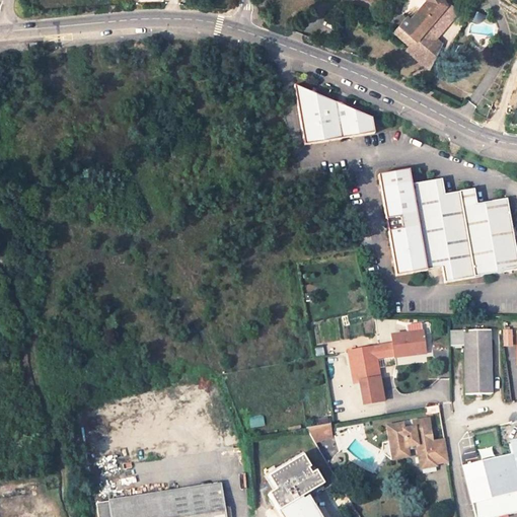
[(447,4),(444,0),(427,0),(413,17),(410,15),(402,24),(418,38),(412,46),(409,49),(429,67),(442,44),(426,29),(447,4)]
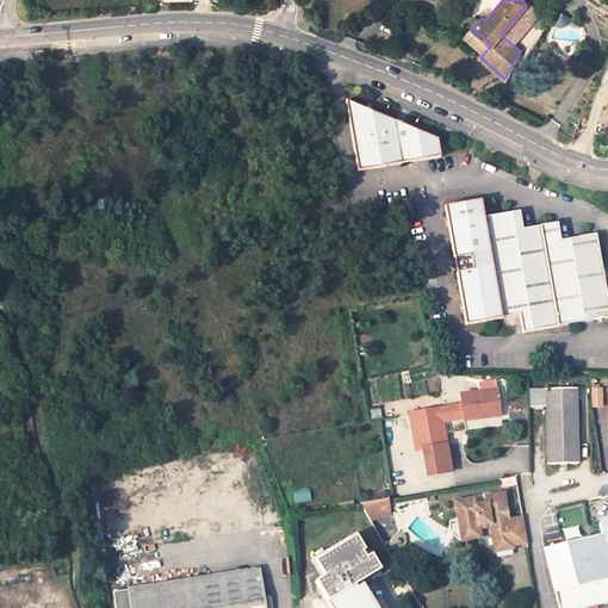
[(484,54),(491,44),(473,29),(465,37),(484,54)]
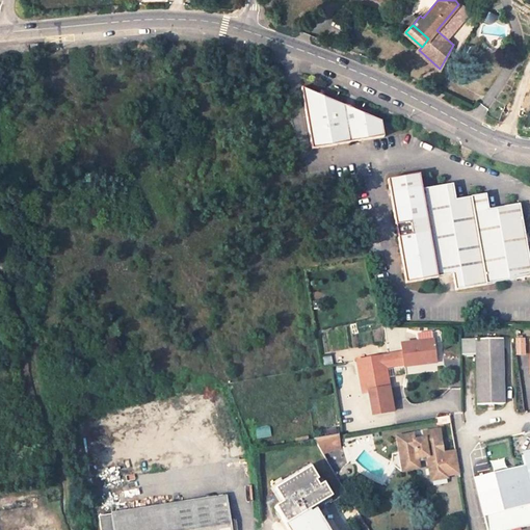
[(383,120),(303,86),(315,148),(387,135),(383,120)]
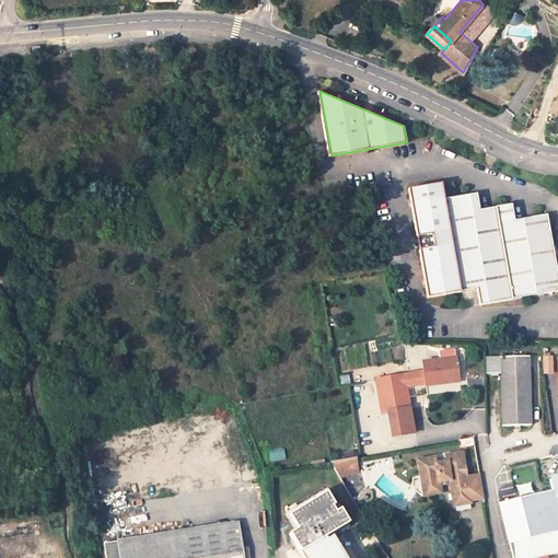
[(442,181),(410,187),(429,297),(478,288),(481,304),(557,289),(557,263),(548,212),(516,219),(513,202),(480,208),(478,192),(445,197),(442,181)]
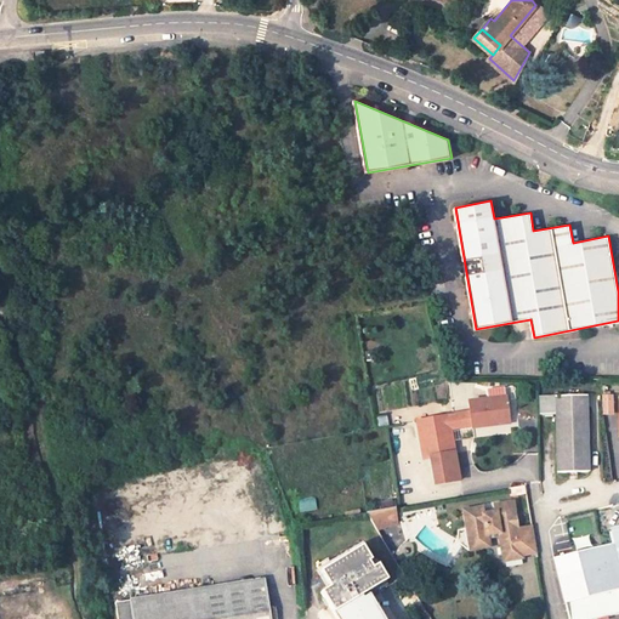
[(488,387),(489,397),(507,395),(506,385),(488,387)]
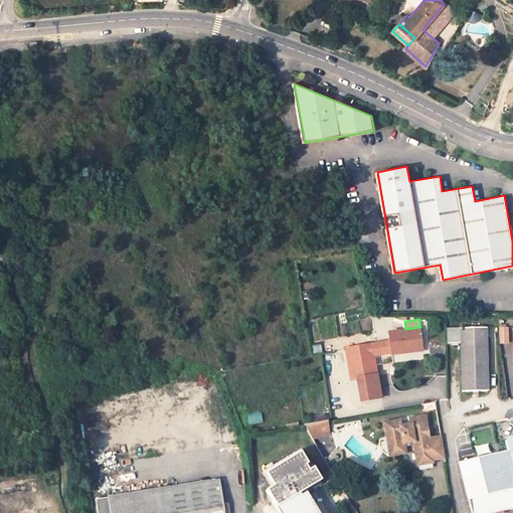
[(491,389),(487,326),(449,328),(450,342),(462,342),(464,390),(491,389)]
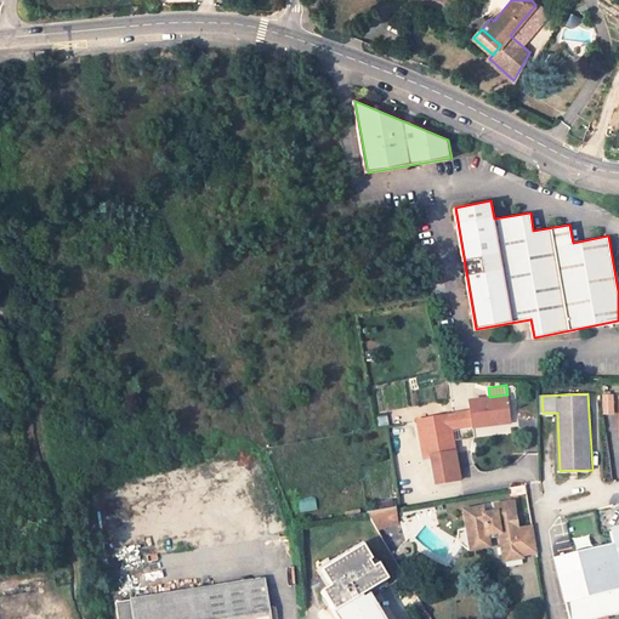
[(602,393),(603,412),(613,410),(612,393),(602,393)]
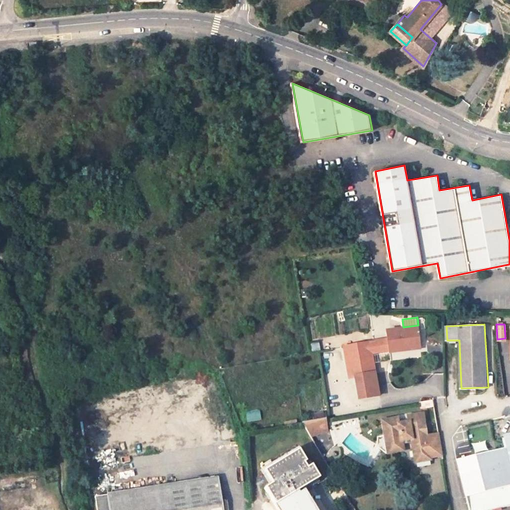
[(421,347),(418,325),(403,327),(389,328),(390,338),(371,341),(346,345),(350,376),(364,374),(375,372),(373,351),(391,347),(391,350),(421,347)]
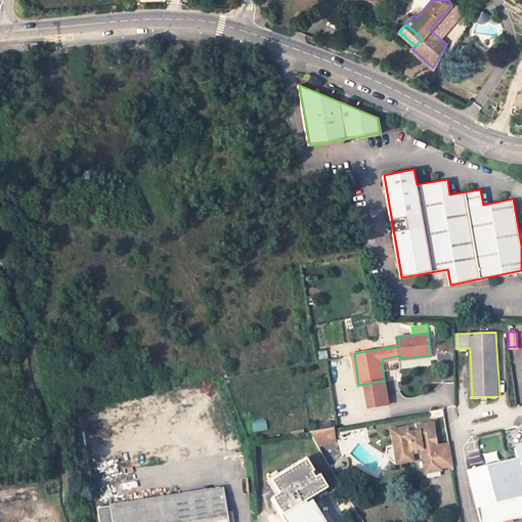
[(384,381),(373,383),(376,407),(387,405),(384,381)]
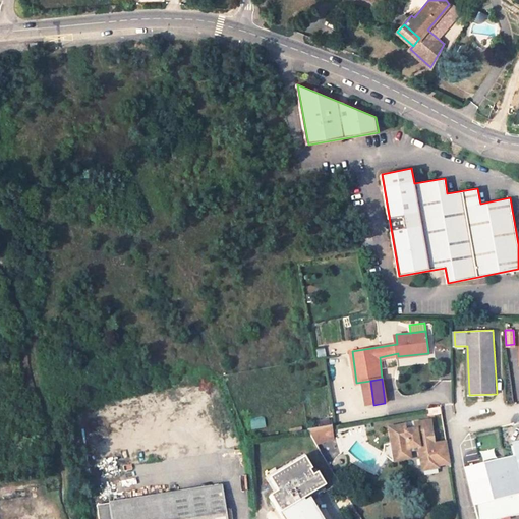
[(406,423),(391,425),(393,442),(395,442),(397,456),(408,455),(406,447),(419,445),(423,468),(439,465),(435,441),(430,442),(428,429),(433,428),(431,419),(416,422),(417,428),(407,429),(406,423)]
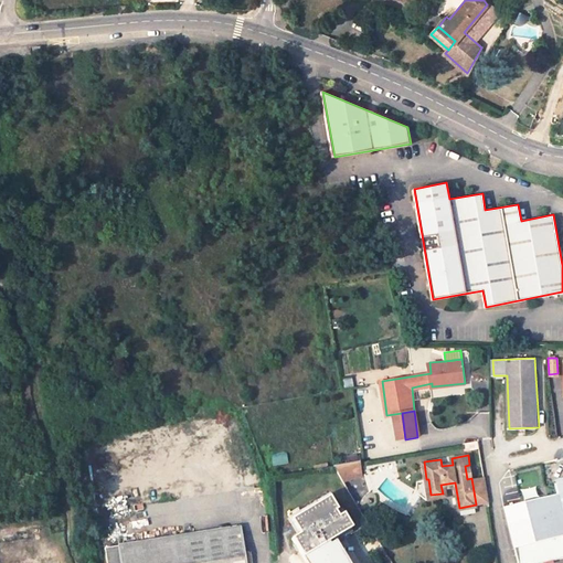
[(361,459),(335,464),(346,480),(364,475),(361,459)]
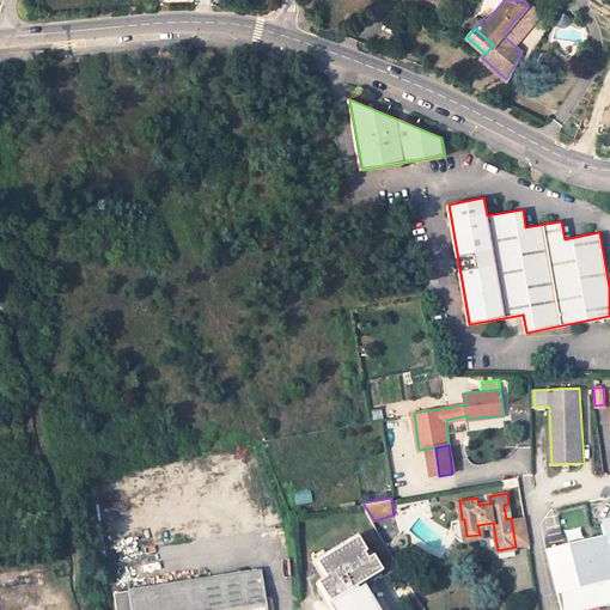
[(526,516),(511,518),(516,547),(531,544),(526,516)]
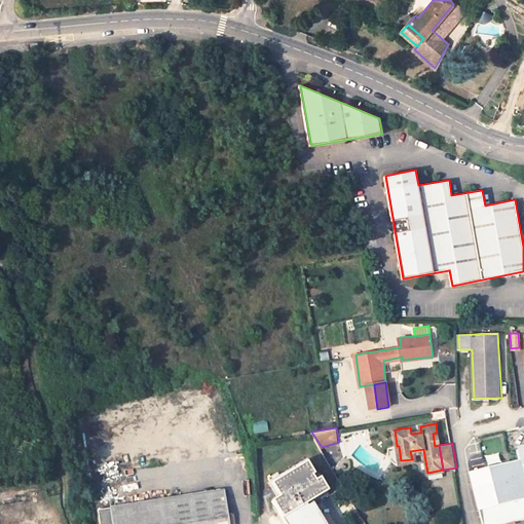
[(523,466),(521,457),(471,470),(480,509),(481,509),(523,498),(523,466)]
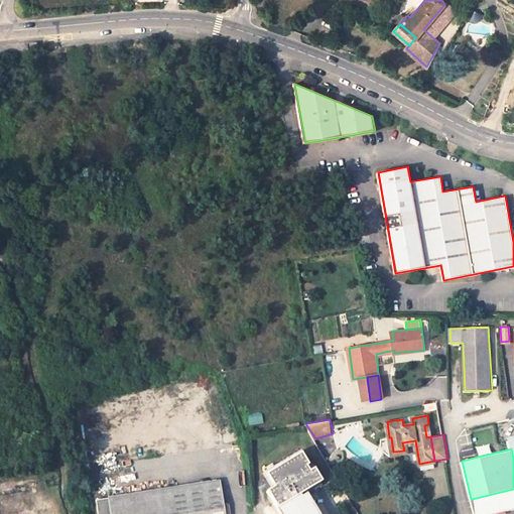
[(268,490),(278,507),(307,490),(324,480),(316,467),(311,470),(308,465),(310,464),(303,452),(277,467),(274,462),(265,467),(275,485),(268,490)]
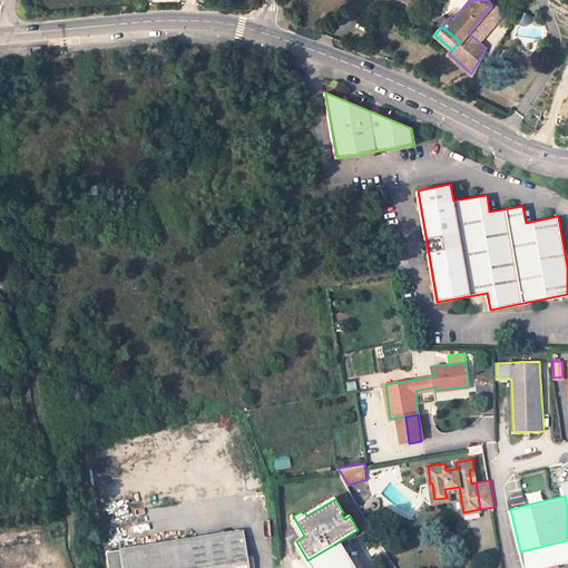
[(251,567),(245,529),(108,550),(110,567),(251,567)]
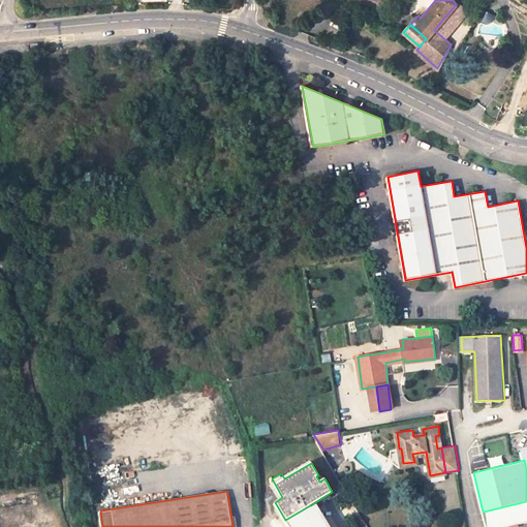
[(487,526),(501,526),(526,520),(526,501),(484,512),(487,526)]
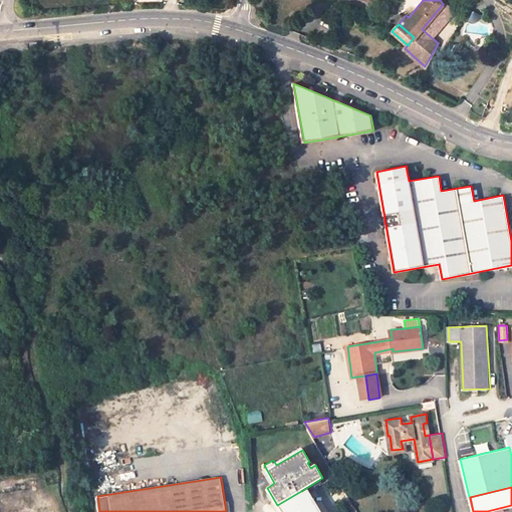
[(320,511),(306,488),(277,505),(281,511),(320,511)]
